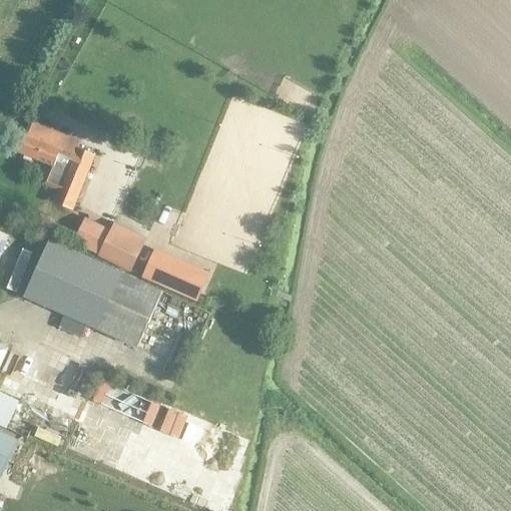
[(70,208),(92,153),(59,140),(62,133),(31,121),(25,135),(23,134),(16,151),(48,164),(41,181),(55,187),(50,200),(70,208)]
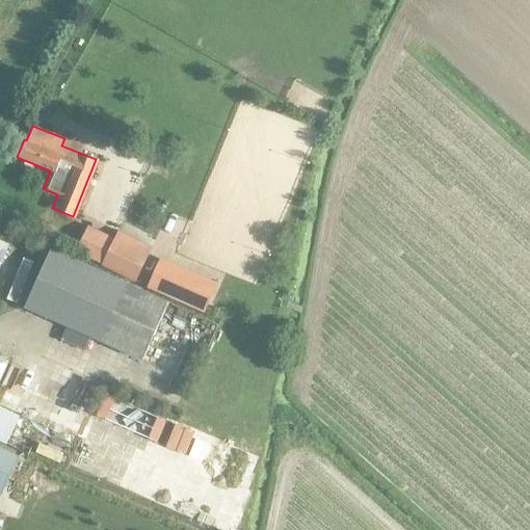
[(86,226),(74,249),(100,263),(99,264),(136,282),(147,258),(152,245),(115,229),(111,238),(86,226)]
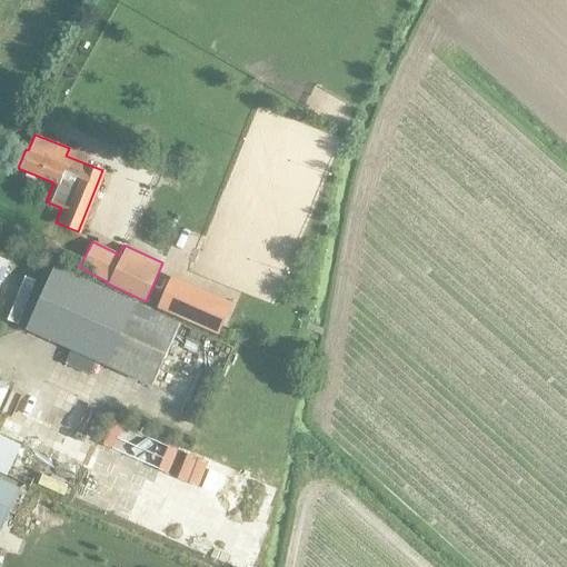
[(0,281),(9,259),(0,256),(0,281)]
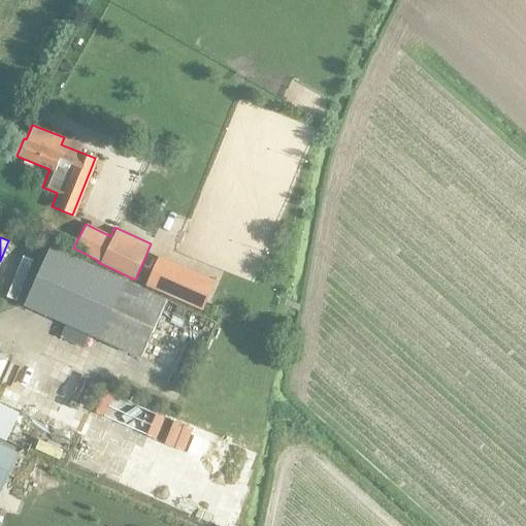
[(23,303),(140,356),(167,297),(50,244),(23,303)]
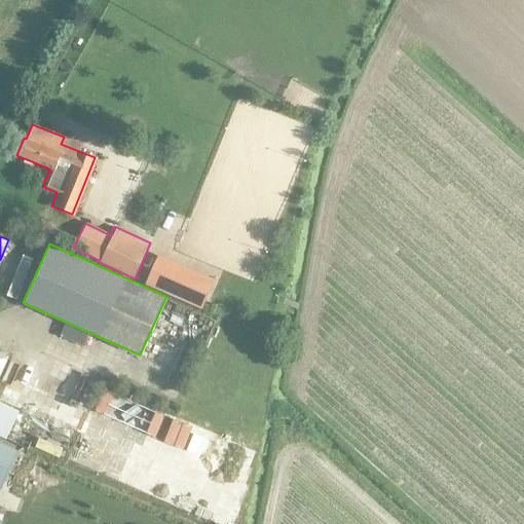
[(200,306),(204,297),(188,291),(195,274),(156,258),(146,282),(200,306)]
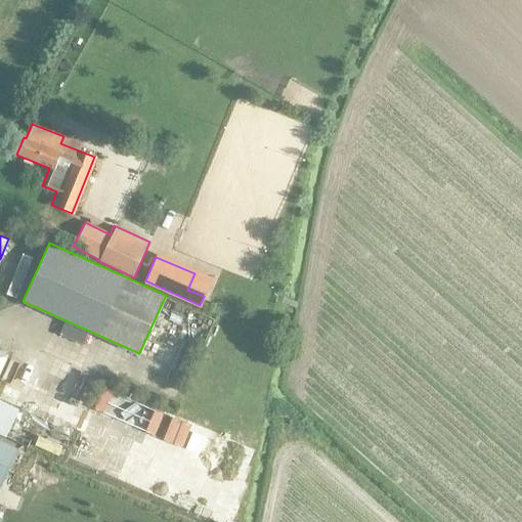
[(0,434),(4,436),(17,408),(0,399),(0,434)]
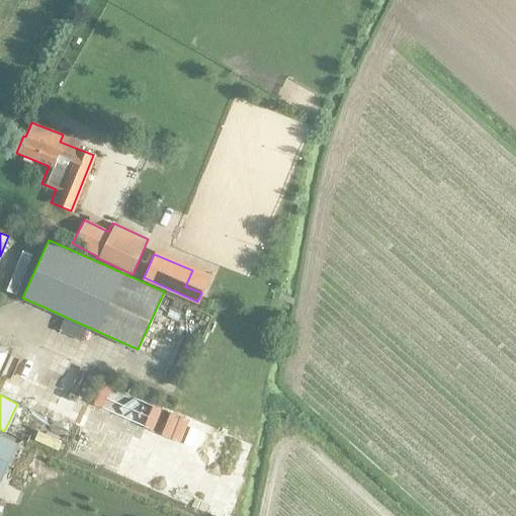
[(0,478),(16,443),(0,435),(0,478)]
